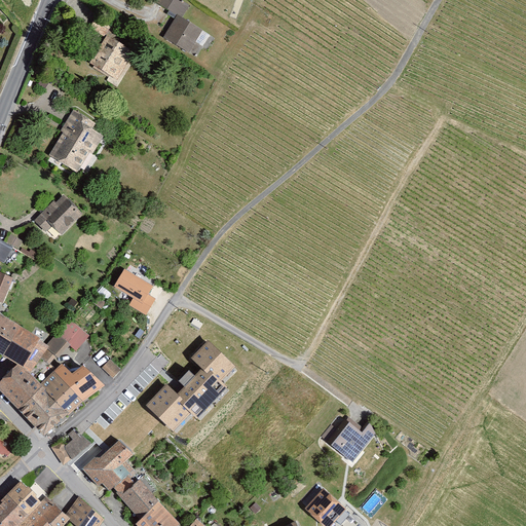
[(177,13),(160,40),(189,58),(204,33),(179,17),(186,4),(179,0),(163,0),(161,5),(177,13)]
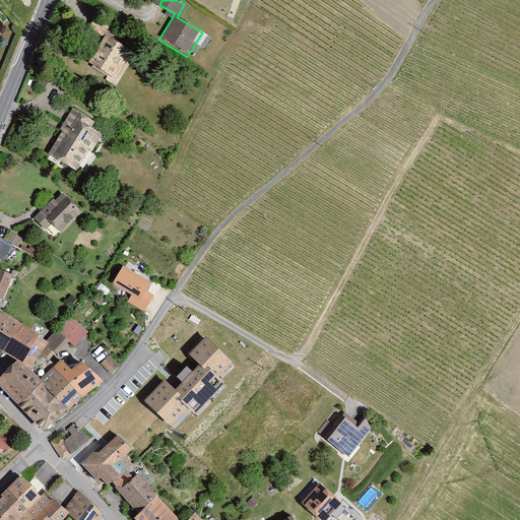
[(108,36),(89,65),(117,82),(135,53),(108,36)]
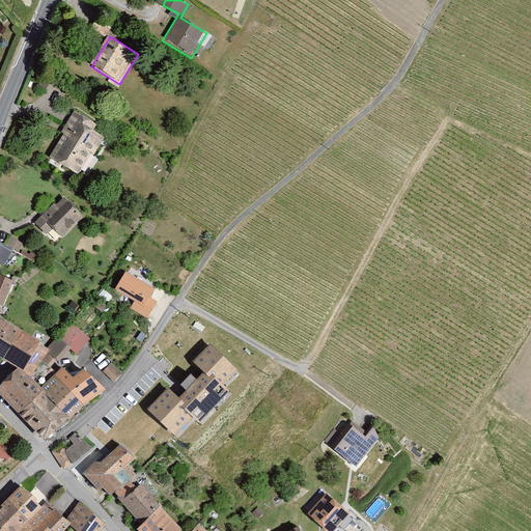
[(75,113),(47,160),(79,179),(104,139),(93,133),(98,126),(75,113)]
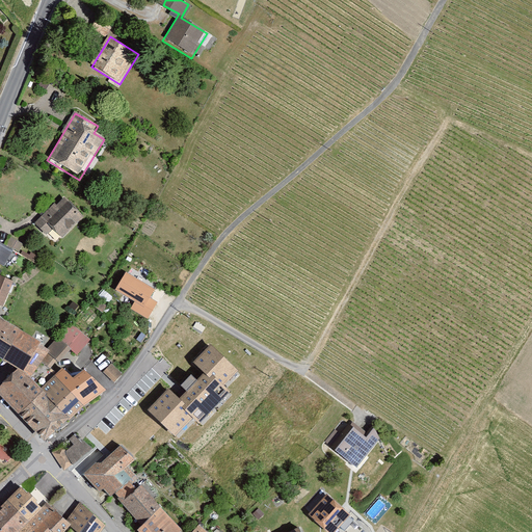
[(62,197),(35,225),(57,246),(84,218),(62,197)]
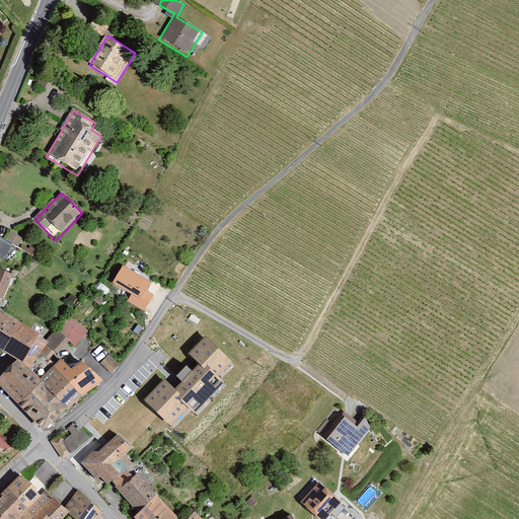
[(9,231),(6,239),(19,244),(22,236),(9,231)]
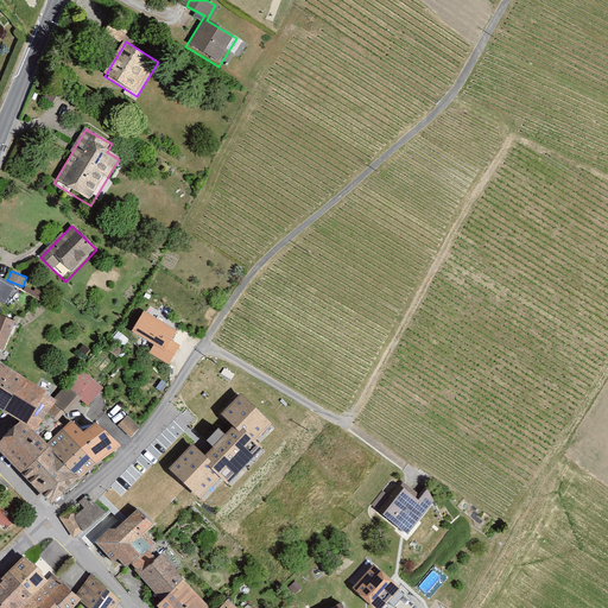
[(17,285),(0,276),(0,301),(5,304),(17,285)]
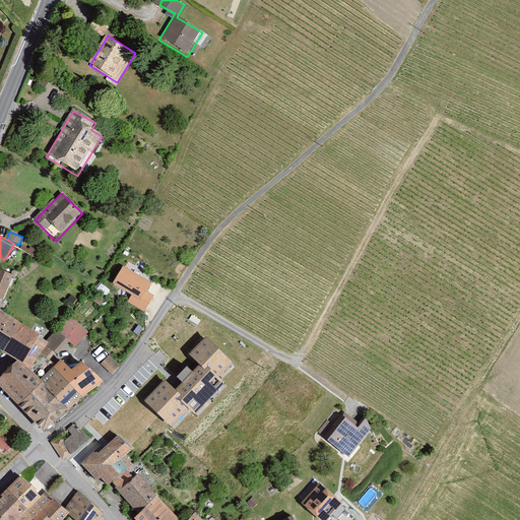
[(152,282),(123,265),(112,283),(142,302),(152,282)]
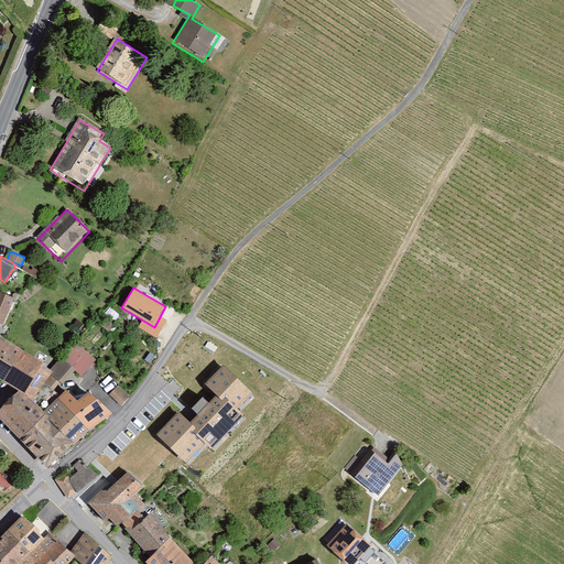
[(14,299),(0,291),(0,324),(3,326),(14,299)]
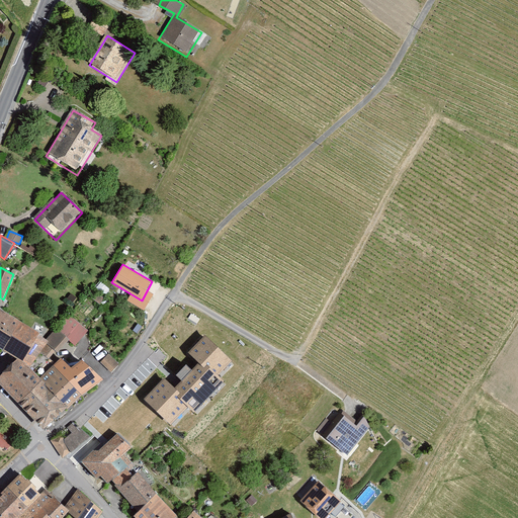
[(0,349),(16,361),(0,379),(0,384),(47,432),(103,382),(85,364),(75,369),(63,356),(69,345),(77,348),(90,335),(69,316),(48,340),(0,310),(0,349)]
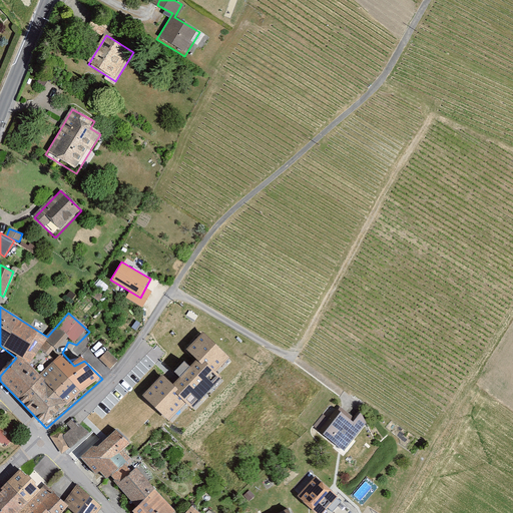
[(163,376),(144,397),(168,419),(185,401),(192,408),(221,377),(216,372),(230,357),(203,332),(184,351),(195,361),(173,386),(163,376)]
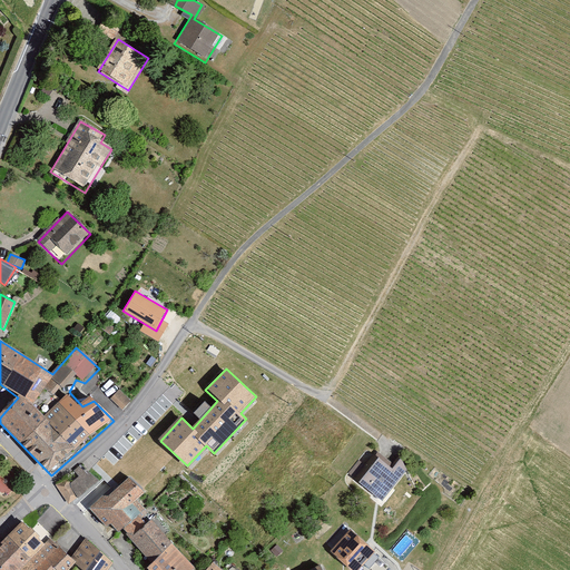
[(119,390),(111,399),(123,410),(130,401),(119,390)]
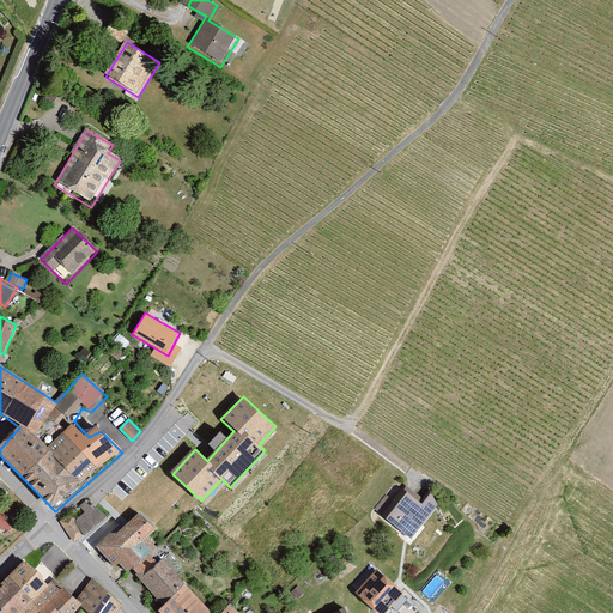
[(395,487),(374,513),(413,545),(444,507),(434,498),(424,510),(395,487)]
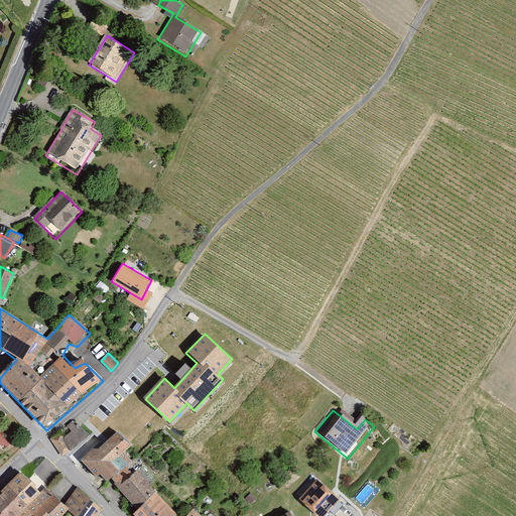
[(71,431),(63,437),(71,450),(90,435),(74,420),(68,425),(71,431)]
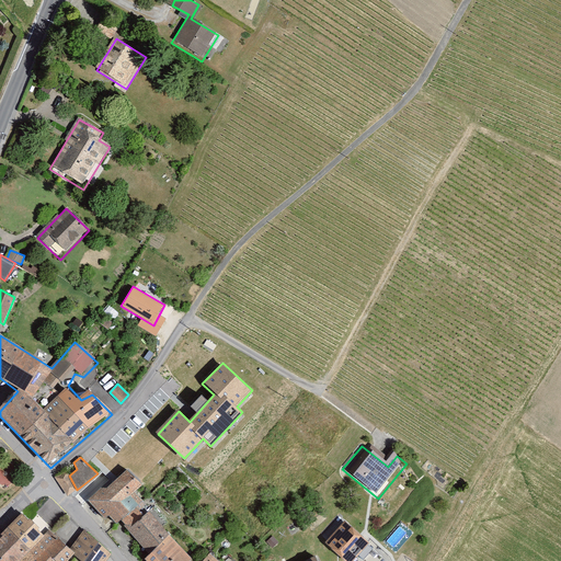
[(56,479),(69,496),(77,490),(69,476),(68,471),(56,479)]
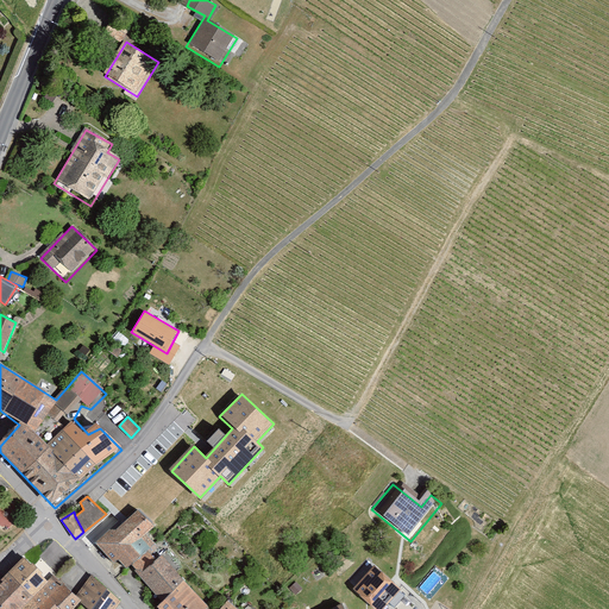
[(112,529),(96,542),(114,564),(119,560),(129,570),(132,566),(164,602),(158,607),(158,608),(237,608),(231,603),(223,608),(211,608),(176,572),(161,556),(156,544),(148,534),(155,527),(139,512),(118,531),(112,529)]
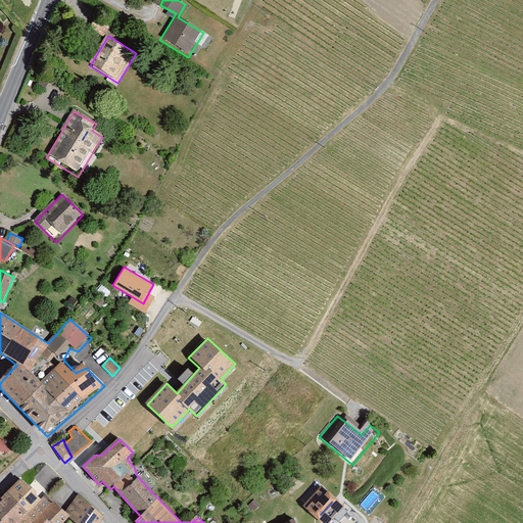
[(37,479),(30,485),(40,497),(47,490),(37,479)]
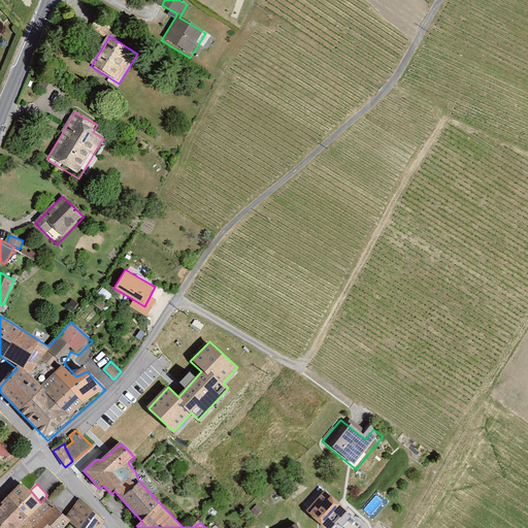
[(22,485),(0,505),(0,527),(67,527),(71,525),(74,527),(101,527),(104,524),(79,499),(67,518),(46,500),(42,505),(22,485)]
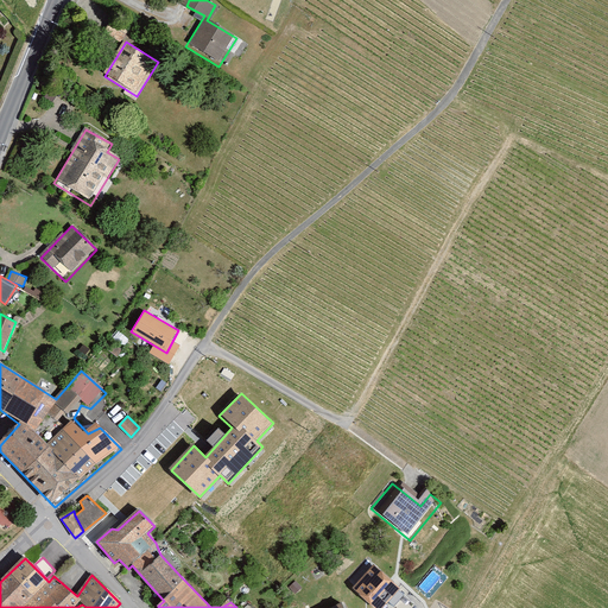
[(353,588),(374,607),(382,607),(400,588),(375,564),(353,588)]
